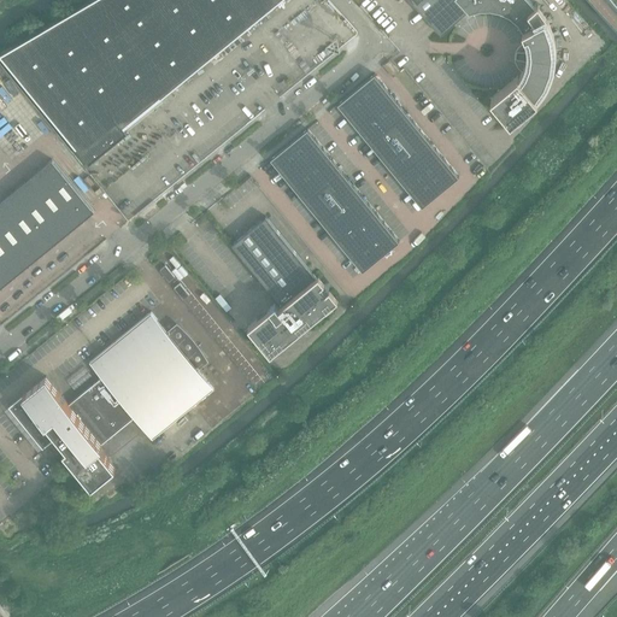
[(170,97),(288,0),(100,0),(11,53),(99,162),(137,130),(133,125),(170,95),(170,97)]
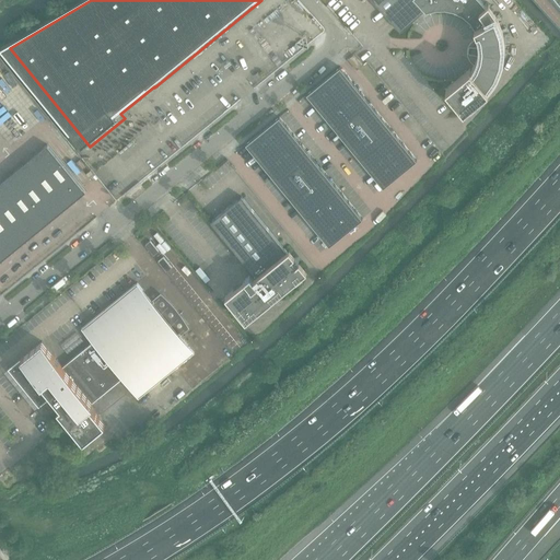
[(486,7),(479,0),(371,0),(400,32),(423,10),(426,12),(435,10),(444,9),(454,11),(463,15),(469,22),(475,30),(477,38),(478,47),(473,47),(471,55),(477,56),(474,65),(470,69),(470,68),(445,89),(464,111),(488,90),(498,78),(498,77),(503,62),(505,47),(503,31),(498,16),(488,3),(486,7)]
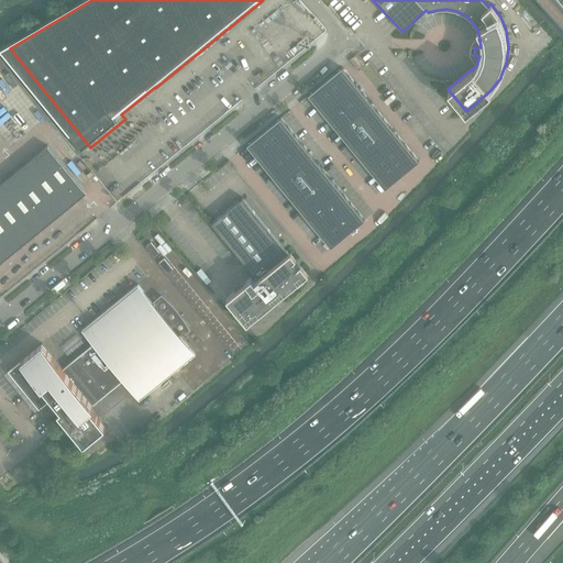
[(364,66),(355,55),(350,59),(359,70),(364,66)]
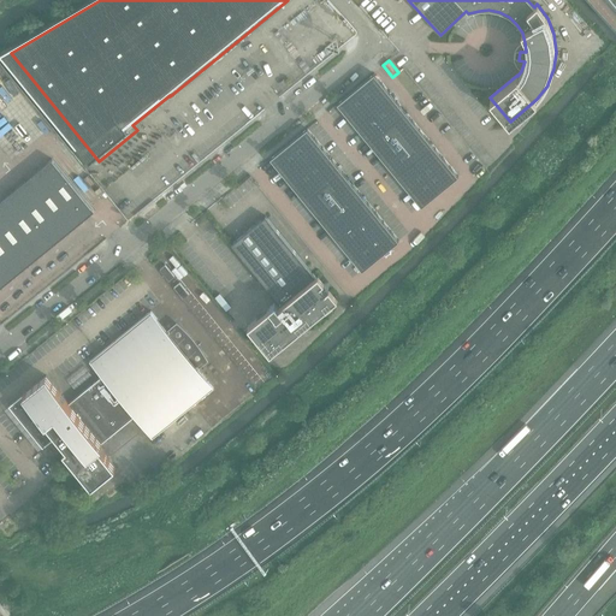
[(374,73),(337,104),(421,207),(458,176),(374,73)]
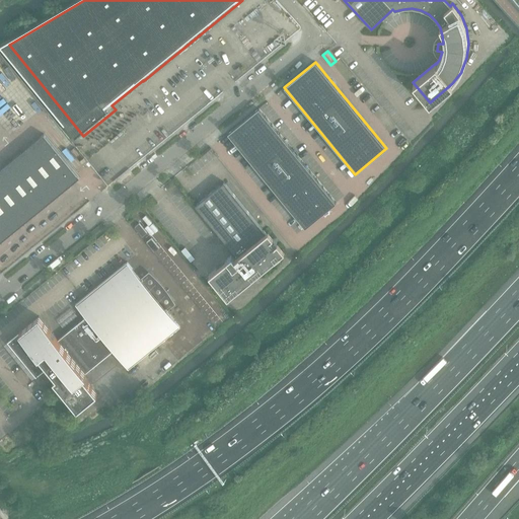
[(258,108),(227,134),(305,228),(336,203),(258,108)]
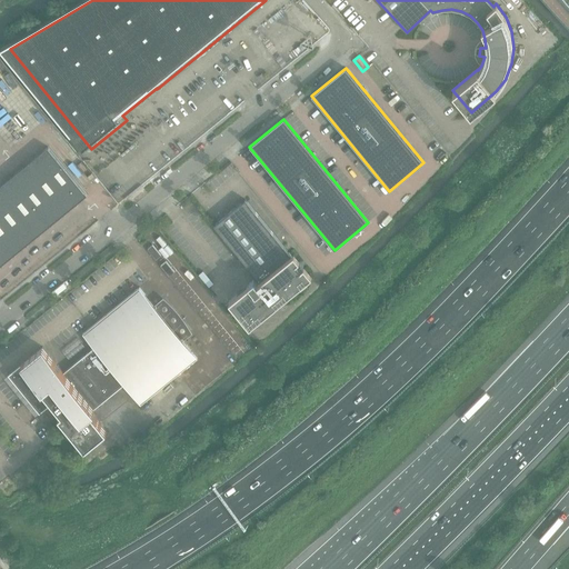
[(0,270),(88,198),(49,151),(0,190),(0,270)]
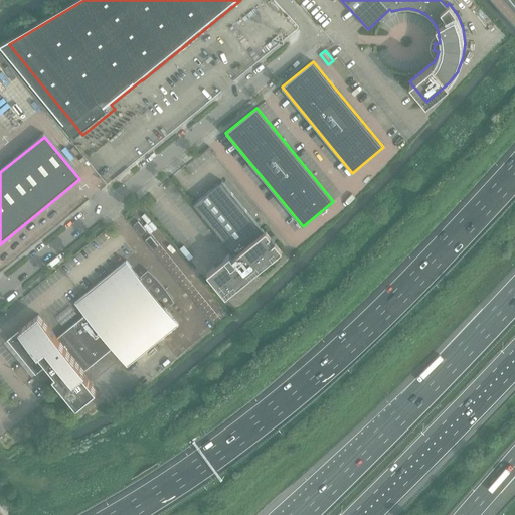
[(221,180),(193,204),(234,254),(232,256),(229,253),(224,258),(225,258),(207,273),(225,296),(250,275),(252,277),(281,252),(221,180)]
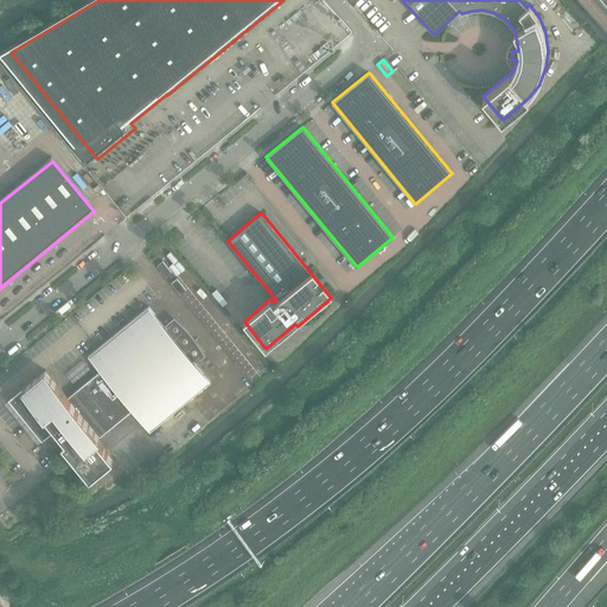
[(228,302),(216,289),(211,294),(223,307),(228,302)]
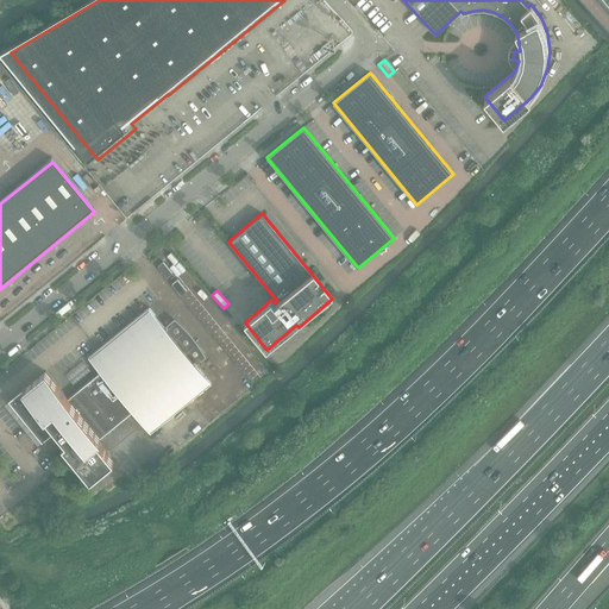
[(150,433),(211,383),(149,307),(88,357),(100,371),(68,399),(45,371),(8,401),(42,443),(56,432),(66,443),(62,446),(90,481),(114,462),(98,441),(101,439),(100,438),(133,412),(150,433)]
